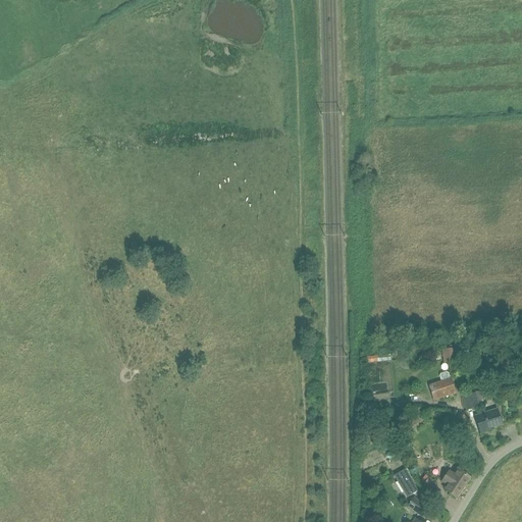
[(455,346),(457,356),(464,354),(462,344),(455,346)]
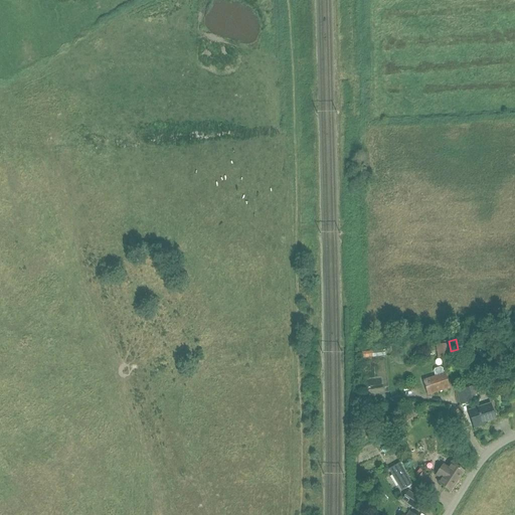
[(448,344),(436,346),(438,358),(450,356),(448,344)]
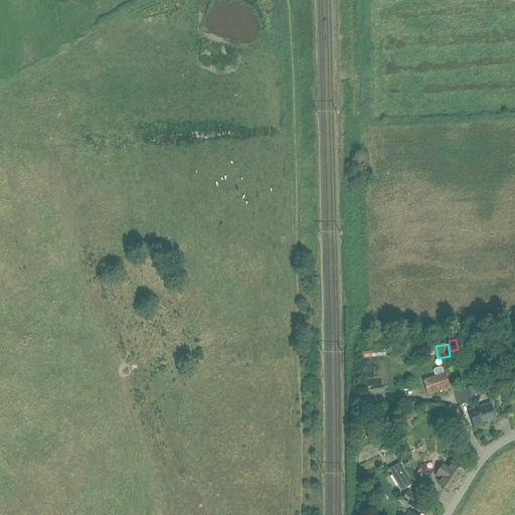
[(385,356),(384,349),(372,351),(361,352),(362,359),(373,358),(385,356)]
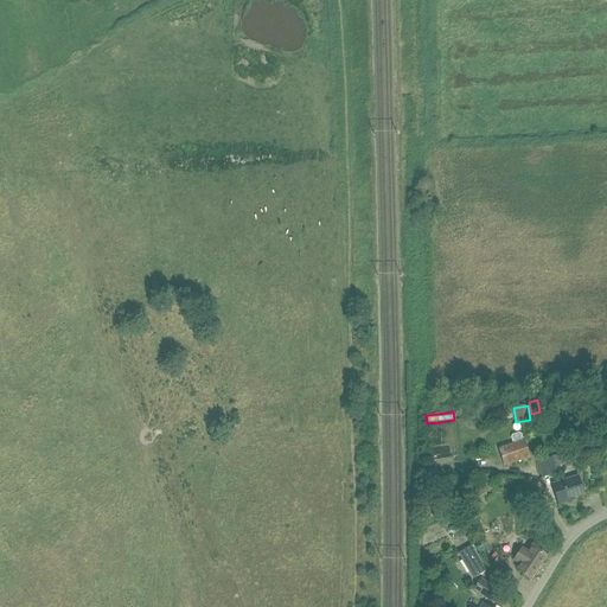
[(530,458),(525,446),(524,440),(523,440),(522,434),(519,433),(511,435),(511,438),(512,443),(499,448),(505,466),(530,458)]
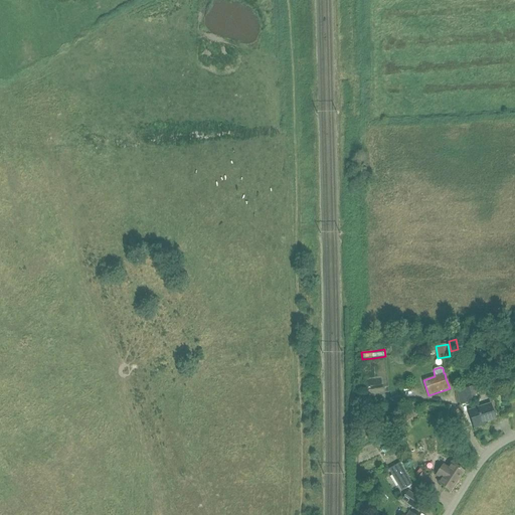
[(468,403),(473,401),(469,387),(457,391),(460,402),(467,400),(468,403)]
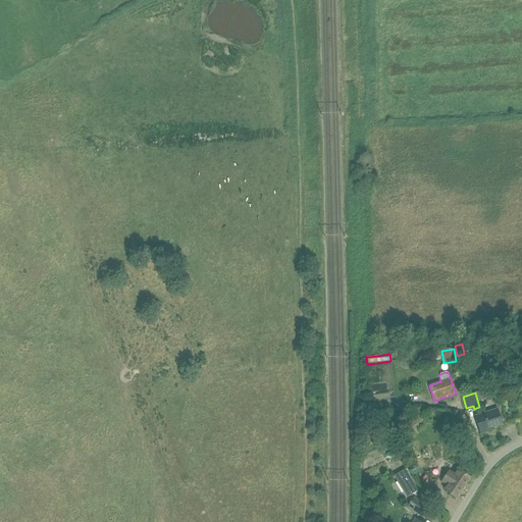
[(401,415),(406,424),(415,418),(410,410),(401,415)]
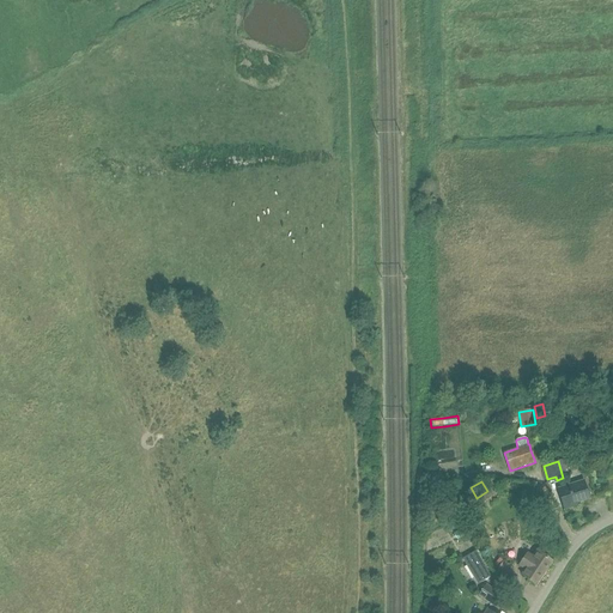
[(587,489),(584,481),(558,490),(564,510),(578,505),(577,503),(589,499),(588,493),(588,492),(589,491),(588,490),(587,489)]
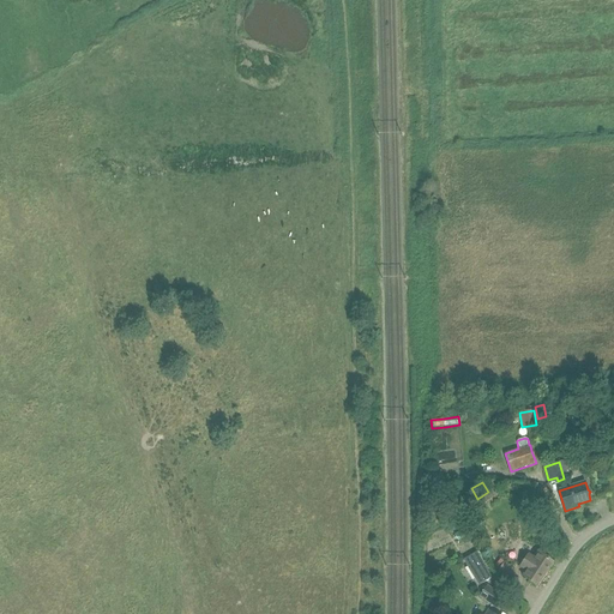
[(477,499),(481,505),(487,501),(483,495),(477,499)]
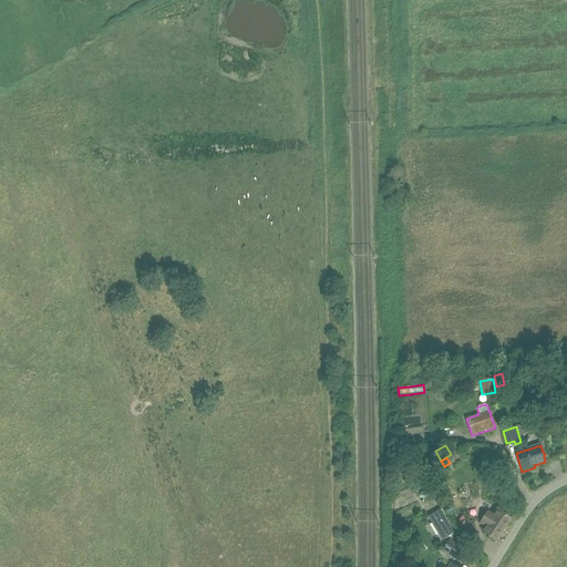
[(435,504),(423,511),(437,534),(450,527),(435,504)]
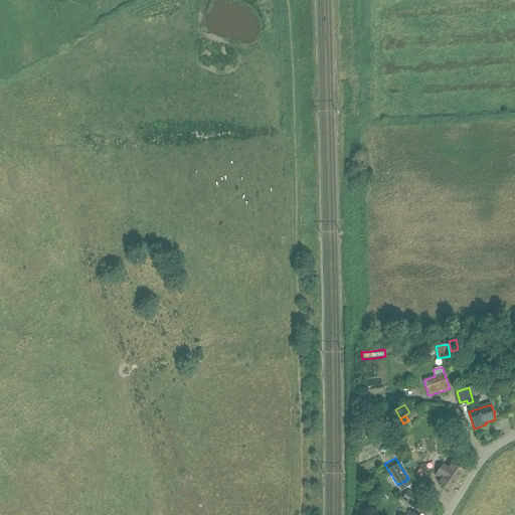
[(450,492),(464,472),(451,463),(448,467),(443,464),(435,476),(441,479),(438,483),(450,492)]
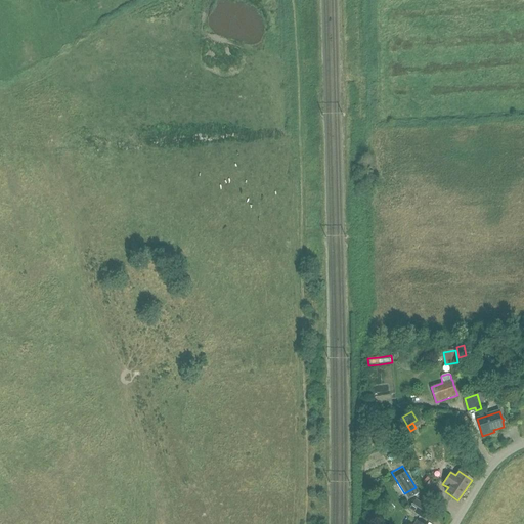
[(441,489),(431,481),(424,490),(434,497),(441,489)]
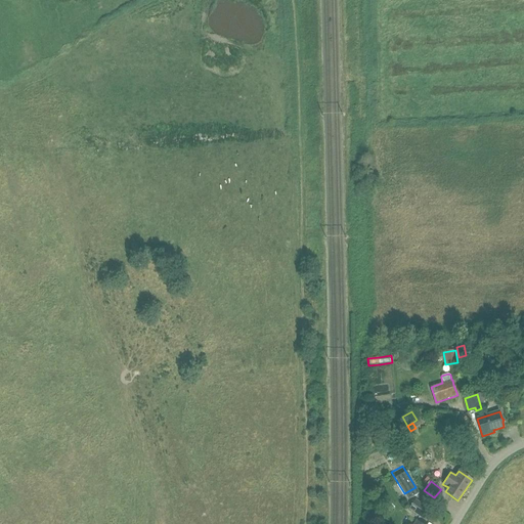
[(425,520),(431,510),(429,508),(430,506),(425,503),(424,505),(416,499),(409,509),(425,520)]
